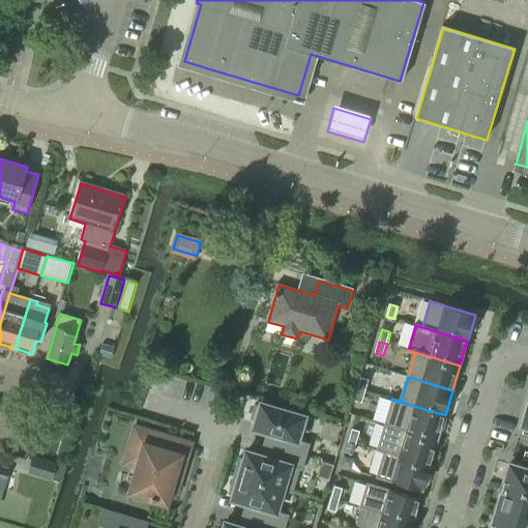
[(361,378),(358,389),(367,392),(370,380),(361,378)]
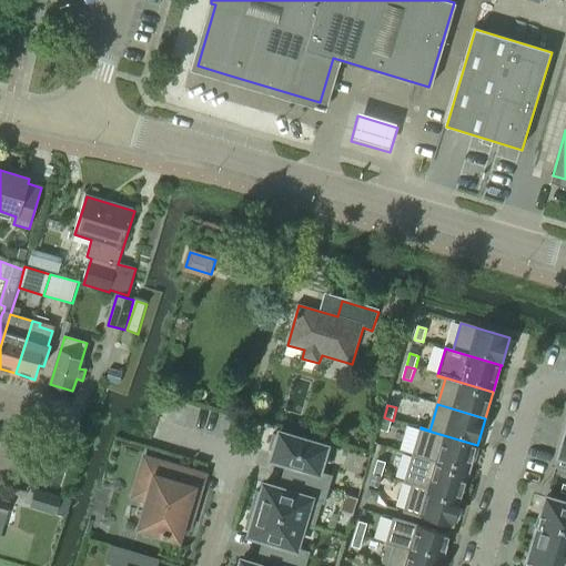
[(384,417),(380,431),(388,433),(393,421),(384,417)]
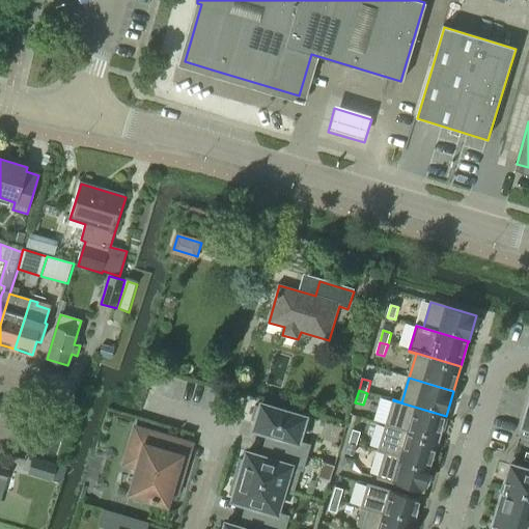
[(446,416),(393,400),(386,425),(439,441),(446,416)]
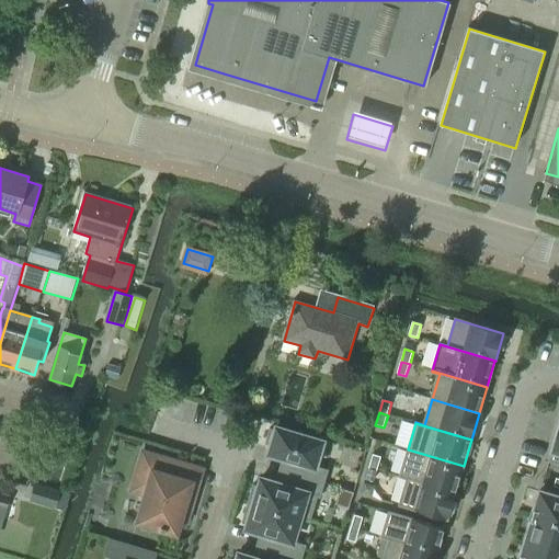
[(297,477),(324,485),(329,470),(316,467),(323,442),(277,428),(276,431),(271,430),(266,444),(272,445),(269,454),(300,464),(297,477)]
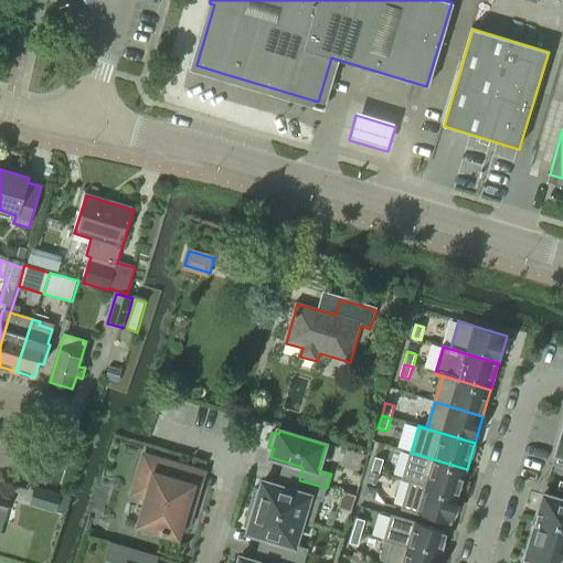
[(467,469),(411,453),(403,479),(459,496),(467,469)]
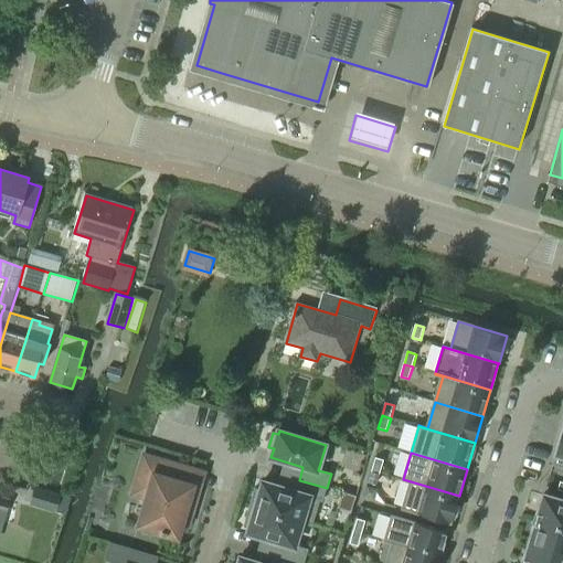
[(136,488),(149,492),(140,526),(162,532),(161,534),(167,537),(167,534),(178,537),(187,507),(193,509),(199,488),(189,485),(193,470),(145,457),(136,488)]
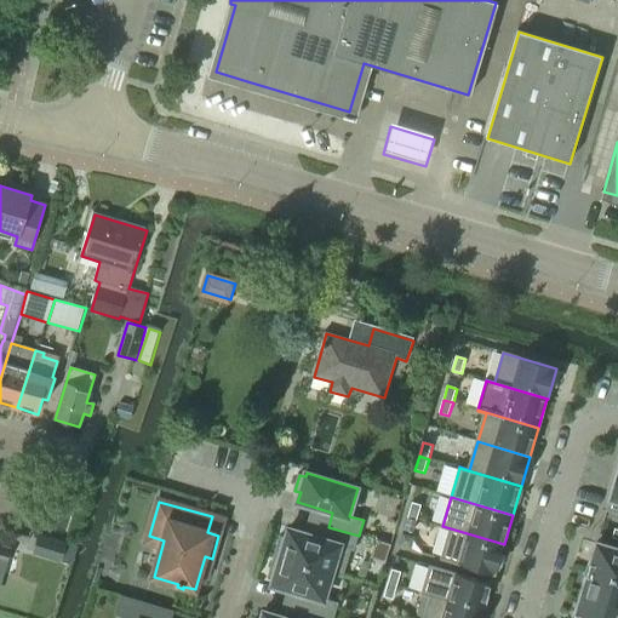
[(408,516),(418,519),(422,505),(413,503),(408,516)]
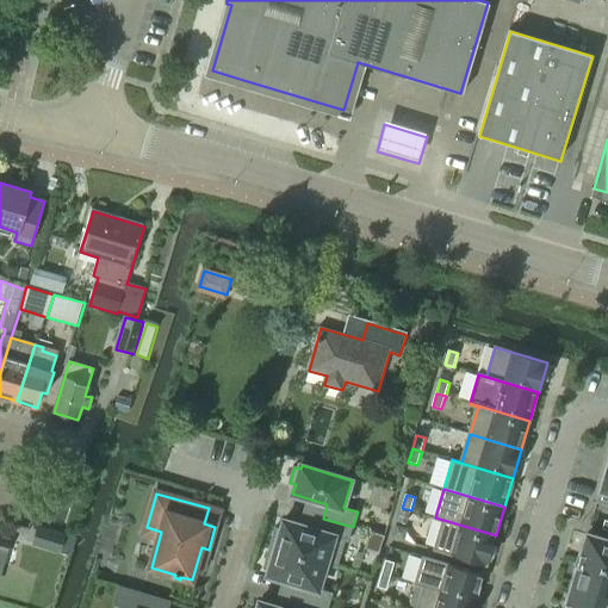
[(411,510),(402,508),(398,521),(407,525),(411,510)]
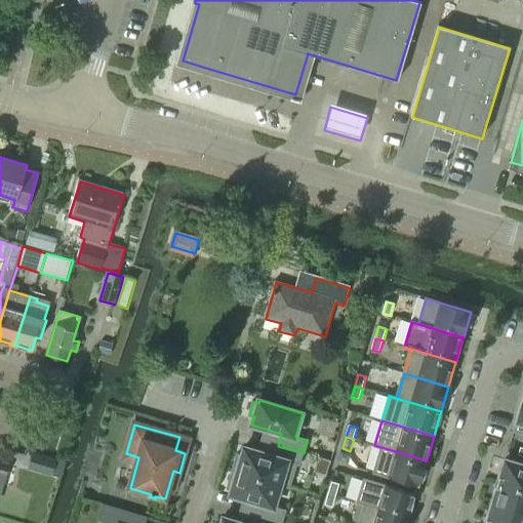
[(427,460),(374,445),(374,446),(381,448),(374,474),(418,487),(427,461),(427,460)]
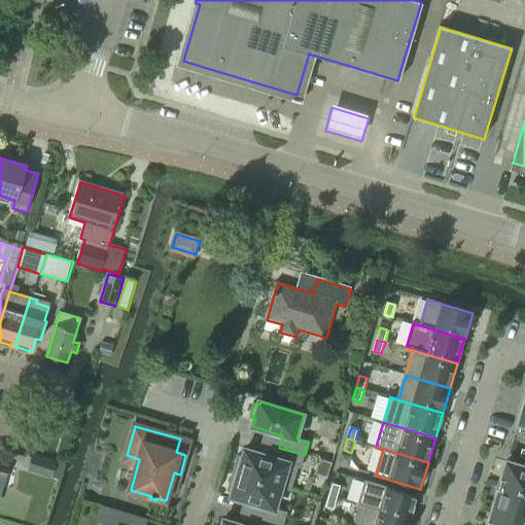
[(305,455),(279,448),(276,458),(246,450),(244,457),(239,456),(234,471),(282,486),(282,487),(291,490),(299,466),(301,467),(305,455)]
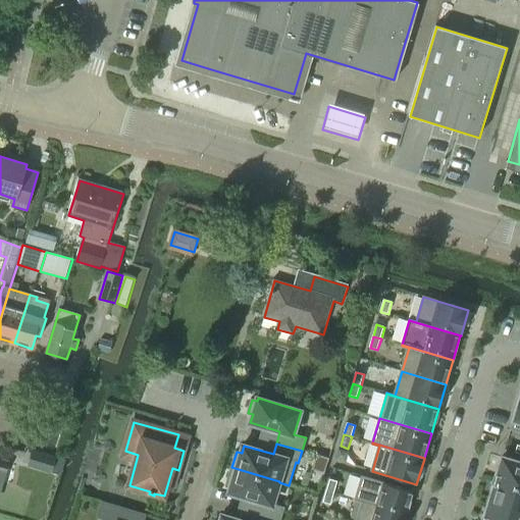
[(340,450),(336,461),(347,463),(350,453),(340,450)]
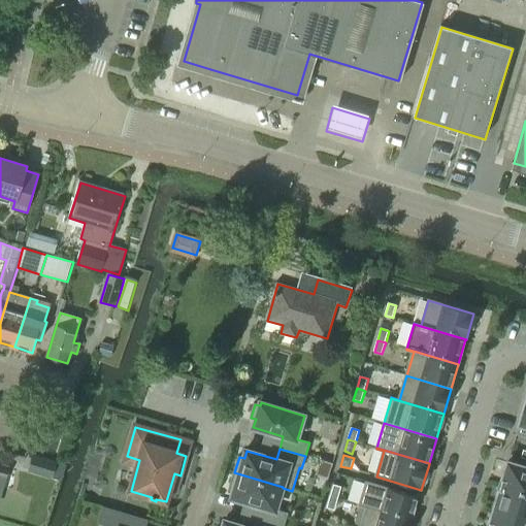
[(33,456),(29,471),(53,479),(58,463),(33,456)]
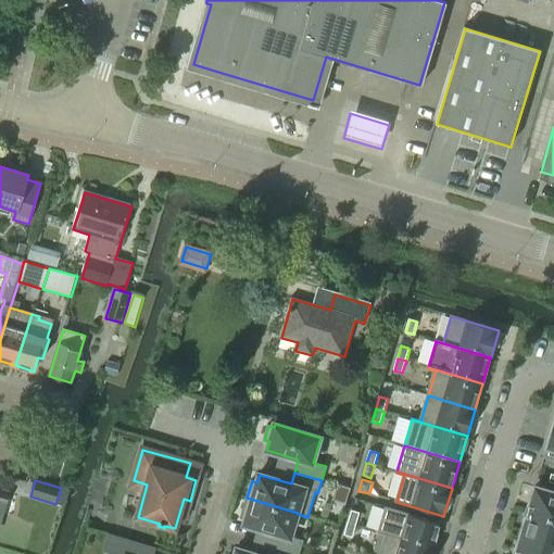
[(528,511),(553,518),(553,492),(536,488),(530,505),(528,511)]
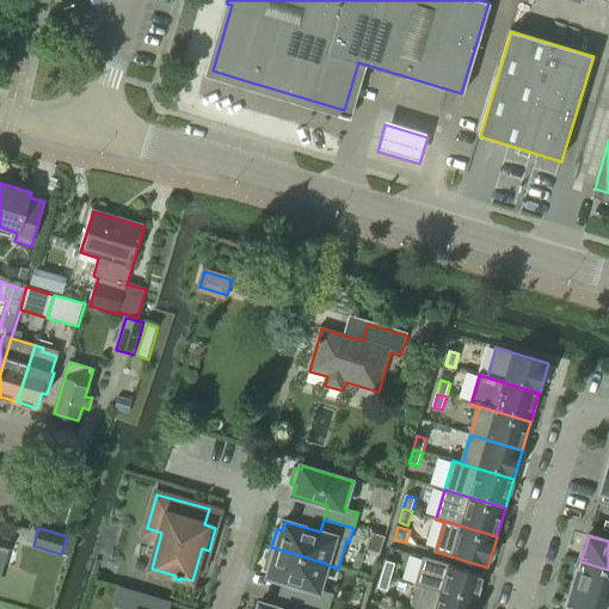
[(0,552),(7,555),(11,542),(0,539),(0,552)]
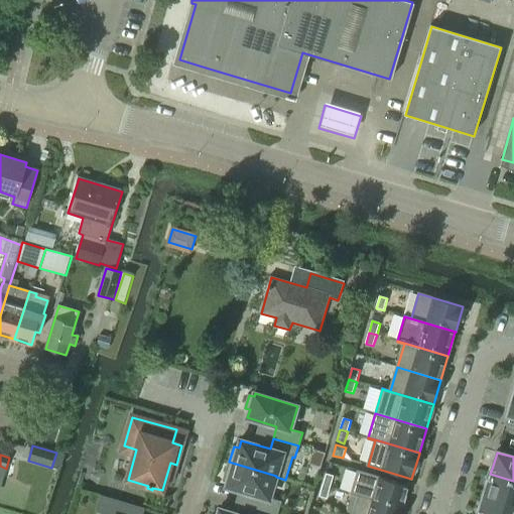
[(276,476),(229,462),(225,478),(229,479),(227,487),(256,495),(252,507),(274,513),(278,513),(281,502),(270,499),(276,477),(276,476)]
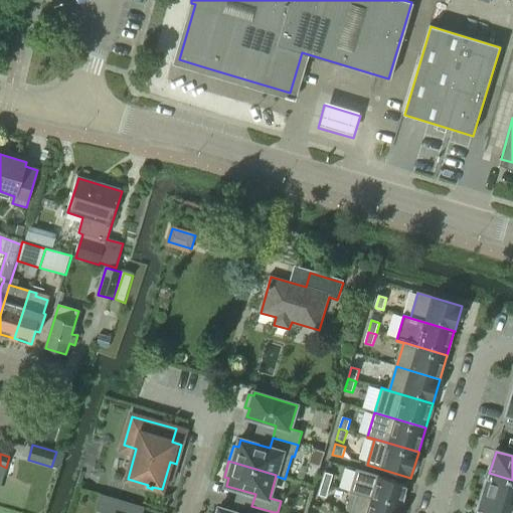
[(351,493),(401,508),(408,485),(357,470),(351,493)]
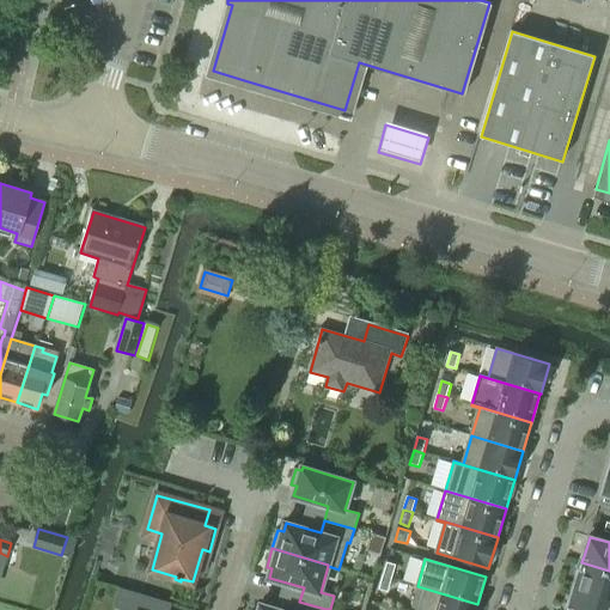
[(384,575),(392,579),(397,565),(388,562),(384,575)]
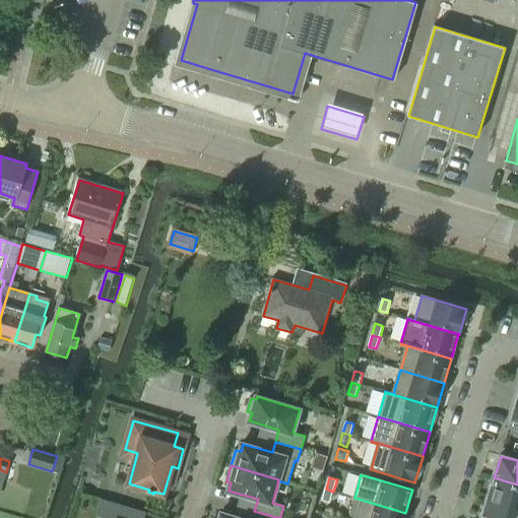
[(493,483),(489,499),(517,507),(517,484),(494,477),(492,483),(493,483)]
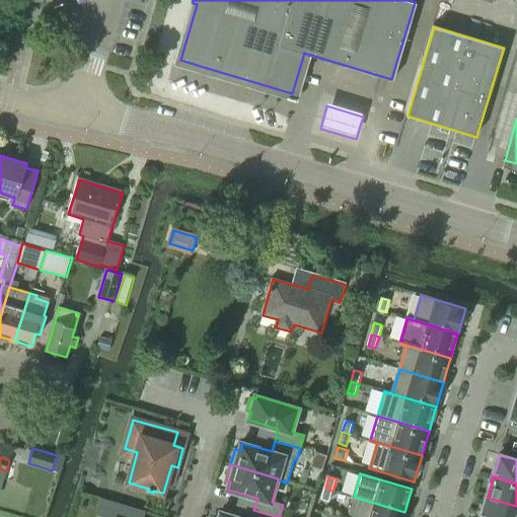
[(93,483),(90,492),(107,498),(111,488),(93,483)]
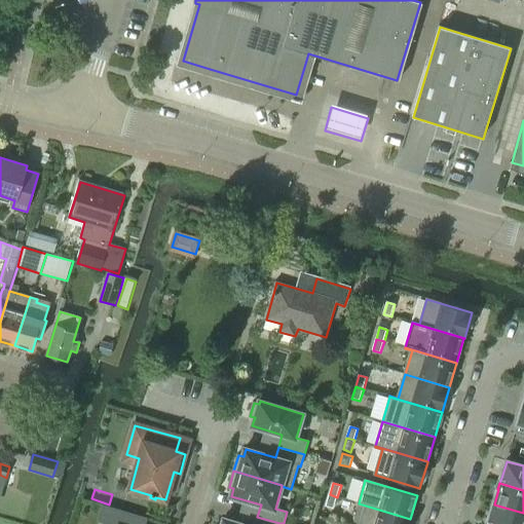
[(337,497),(330,494),(326,507),(334,509),(337,497)]
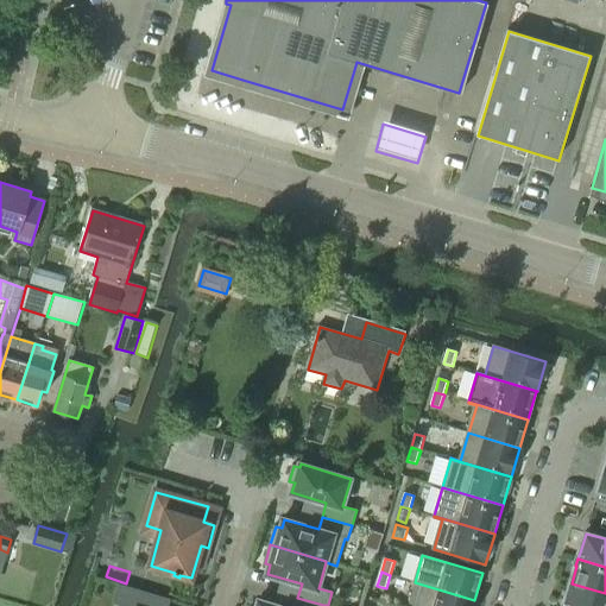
[(473,605),(474,600),(415,582),(414,584),(422,586),(416,605),(473,605)]
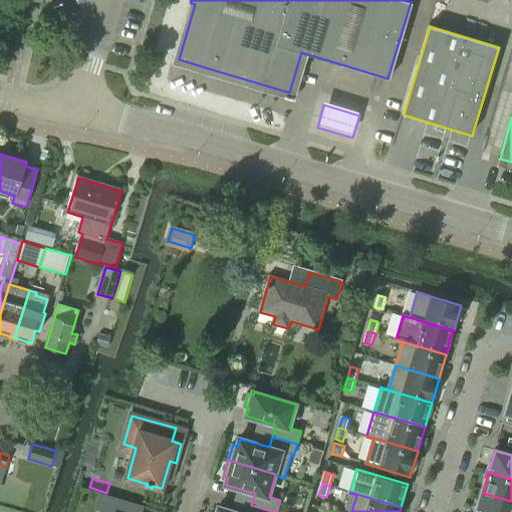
[(477,508),(476,511),(511,511),(511,501),(483,493),(478,508),(477,508)]
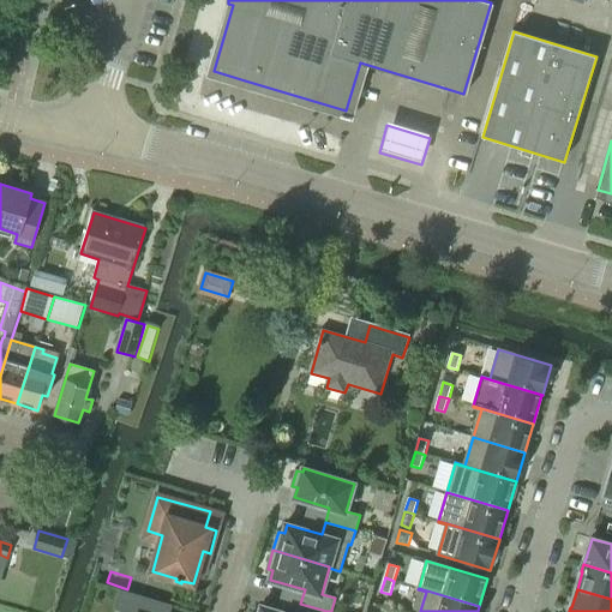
[(171,611),(173,606),(121,591),(115,609),(125,611),(171,611)]
